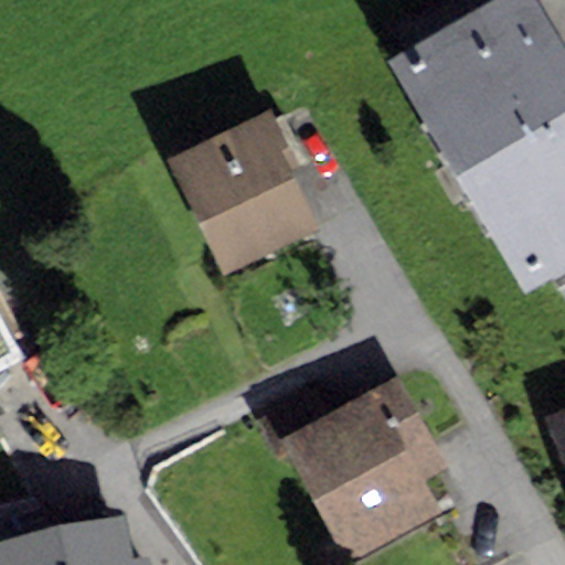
[(564,51),(534,0),(487,0),(390,57),(526,289),(564,266),(564,51)]
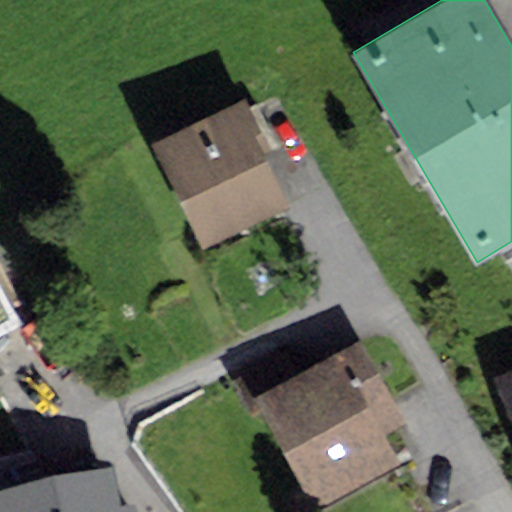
[(245,98),(151,143),(202,248),(289,206),(263,154),(270,150),(245,98)]
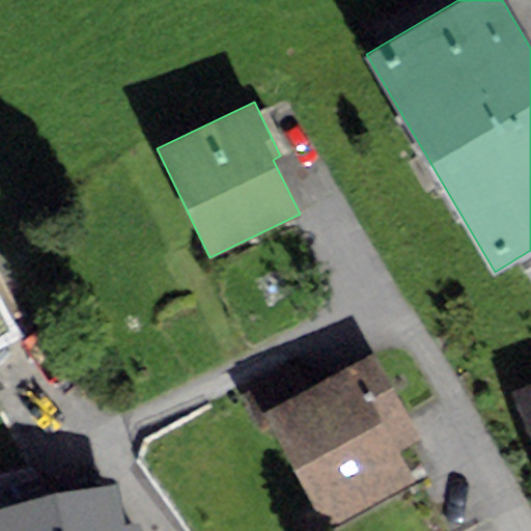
[(296,365),(241,395),(257,424),(266,420),(327,530),(329,530),(417,482),(400,451),(422,440),(372,351),(307,387),(296,365)]
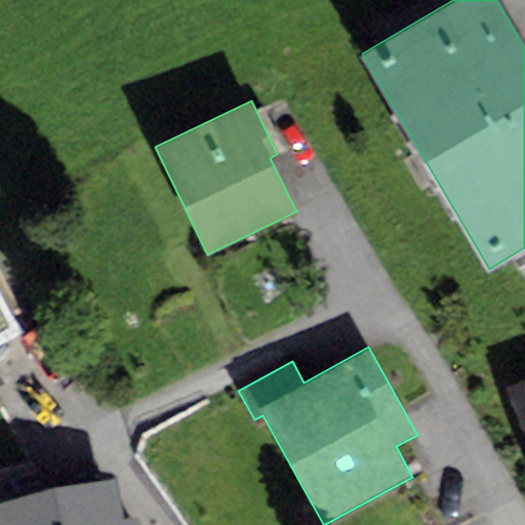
[(524,374),(501,384),(524,444),(524,374)]
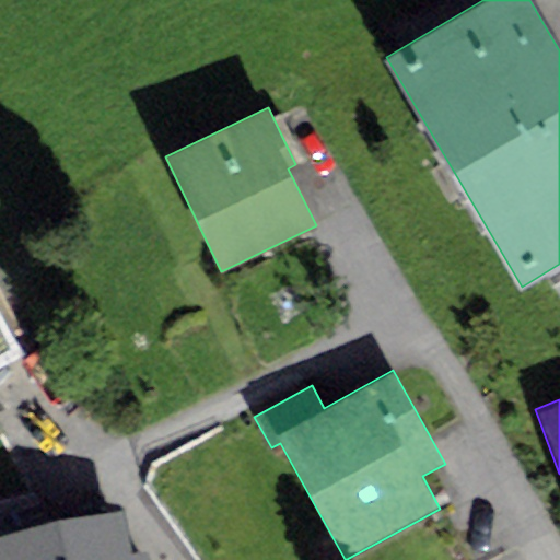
[(121,511),(0,535),(0,559),(147,559),(146,551),(130,555),(121,511)]
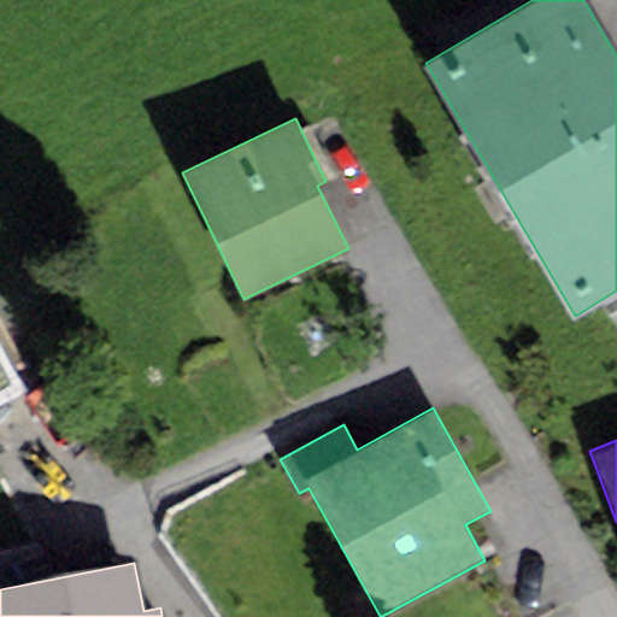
All buildings are outlined.
